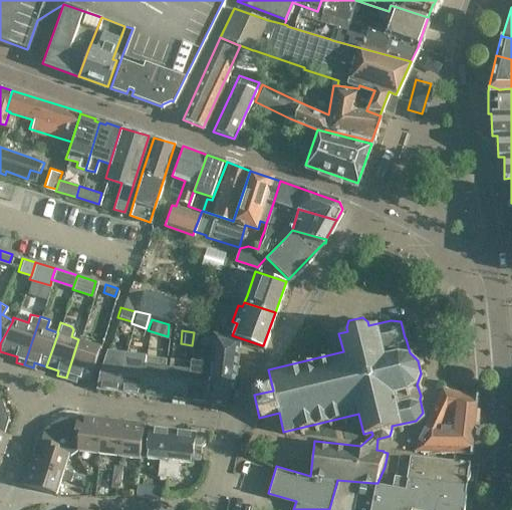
[(198,342),(202,343),(213,344),(214,333),(199,332),(198,342)]
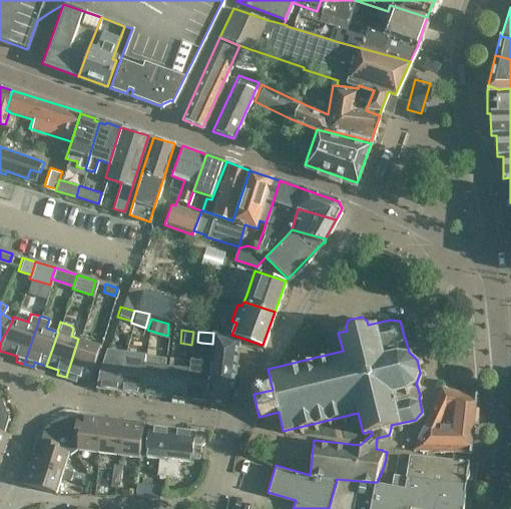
[(209,369),(232,372),(233,359),(235,340),(213,333),(212,344),(210,361),(209,369)]
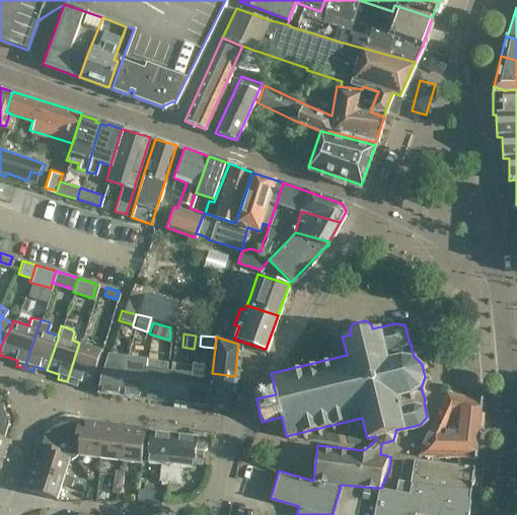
[(79,343),(67,381),(75,384),(77,379),(90,383),(101,350),(79,343)]
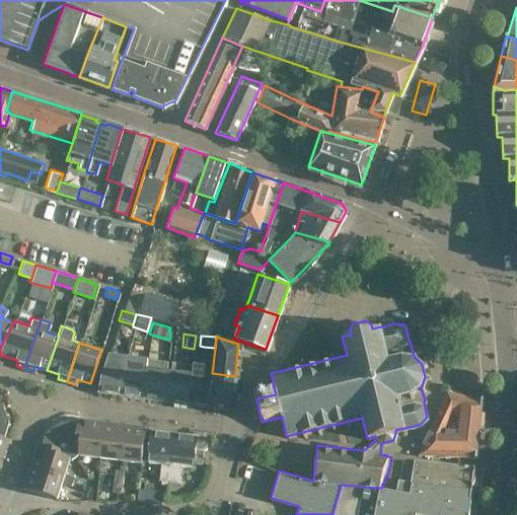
[(126,356),(107,353),(96,390),(121,393),(125,364),(126,356)]
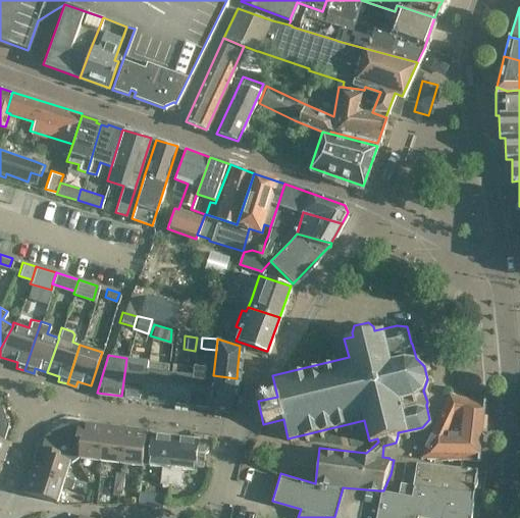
[(125,366),(121,396),(143,399),(147,360),(126,358),(125,366)]
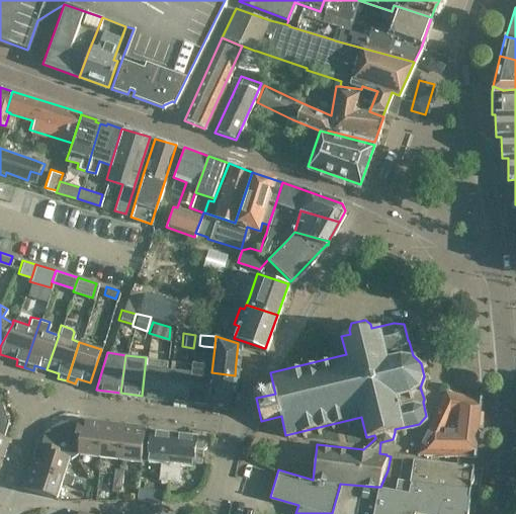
[(166,360),(146,357),(142,396),(165,399),(169,368),(165,367),(166,360)]
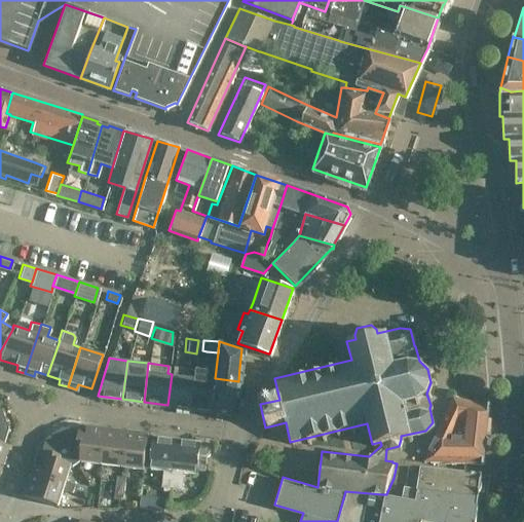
[(173,365),(172,374),(167,405),(190,407),(193,376),(194,368),(173,365)]
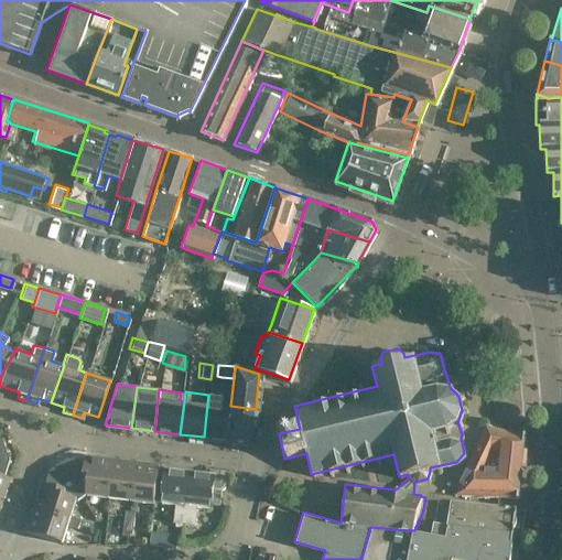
[(207,404),(204,437),(226,440),(230,406),(231,397),(208,395),(207,404)]
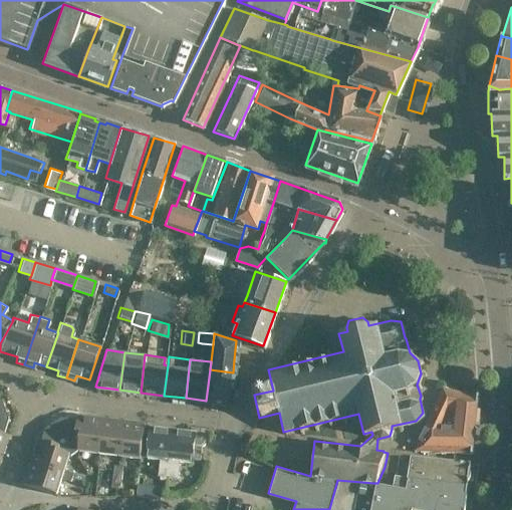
[(210,369),(206,401),(229,404),(233,372),(210,369)]
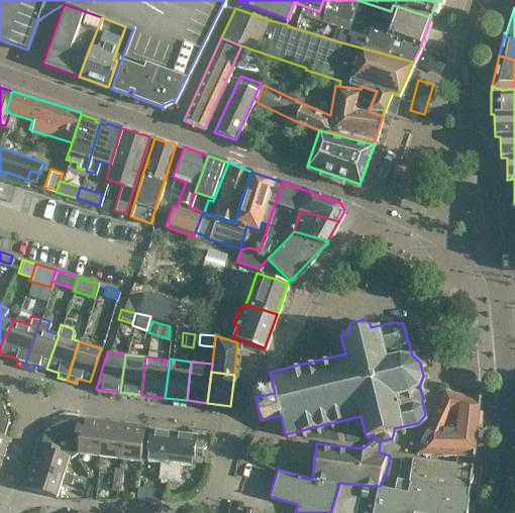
[(464,393),(445,390),(443,389),(413,450),(474,455),(479,395),(464,393)]
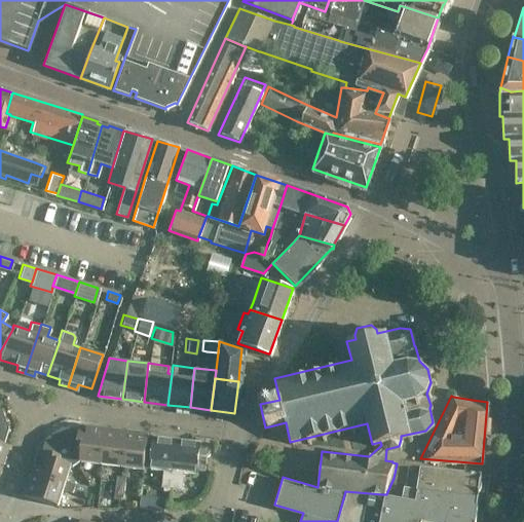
[(69,452),(75,461),(78,459),(100,461),(105,425),(78,422),(77,427),(75,449),(69,452)]
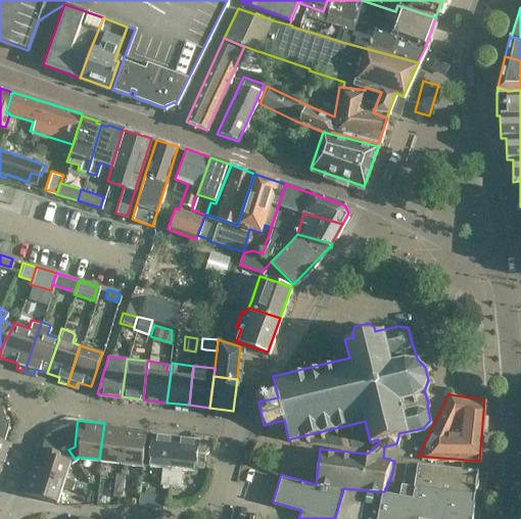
[(62,423),(45,434),(42,445),(62,452),(61,456),(68,450),(75,446),(77,425),(62,423)]
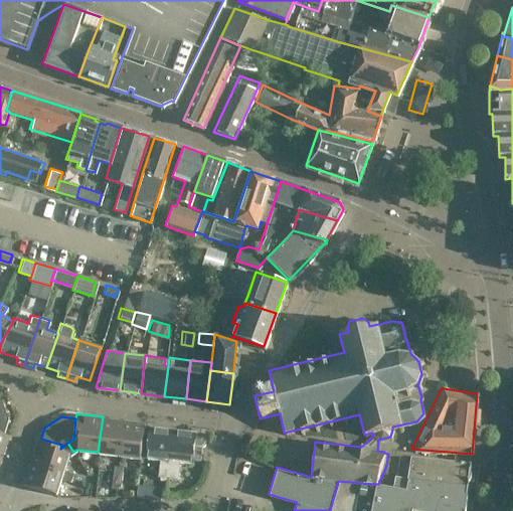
[(103,416),(98,452),(119,455),(124,419),(103,416)]
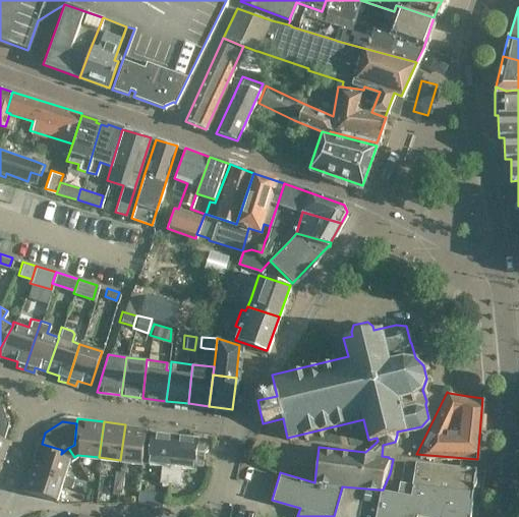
[(141,461),(145,441),(146,426),(125,424),(120,460),(140,462),(141,461)]
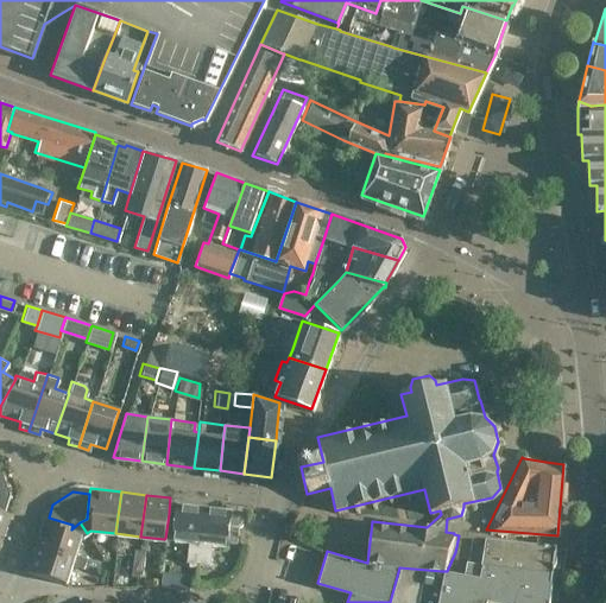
[(169,514),(165,538),(171,538),(171,539),(187,541),(184,562),(196,563),(199,543),(203,506),(176,502),(175,514),(169,514)]
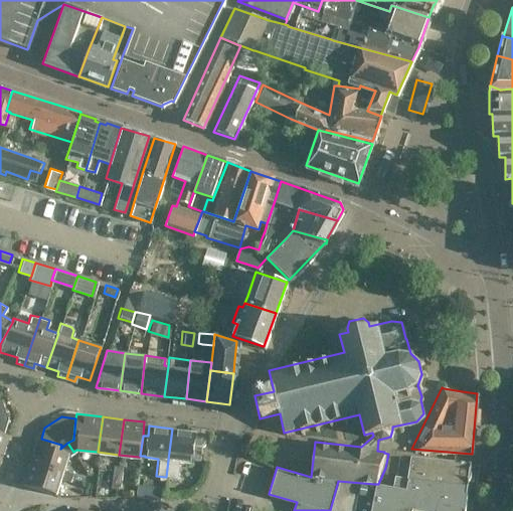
[(195,433),(195,432),(172,429),(168,460),(166,477),(177,478),(179,461),(190,462),(191,463),(192,458),(198,459),(200,446),(204,444),(204,437),(202,434),(195,433)]
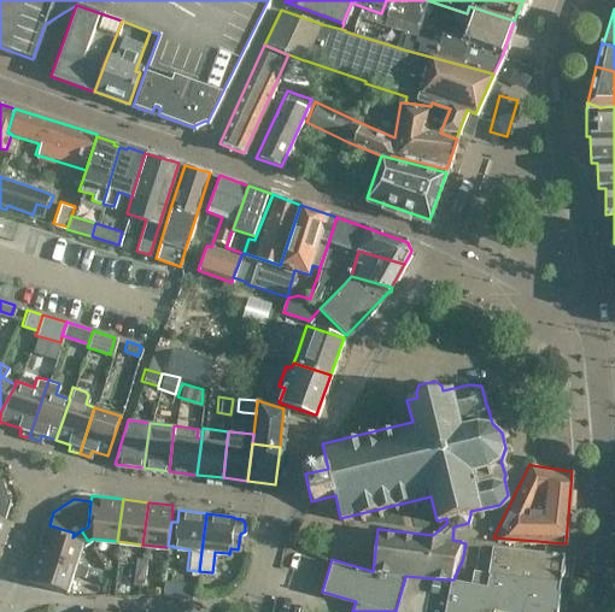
[(88,541),(81,530),(72,537),(74,533),(50,525),(42,524),(33,554),(74,566),(75,562),(81,542),(85,543),(88,541)]
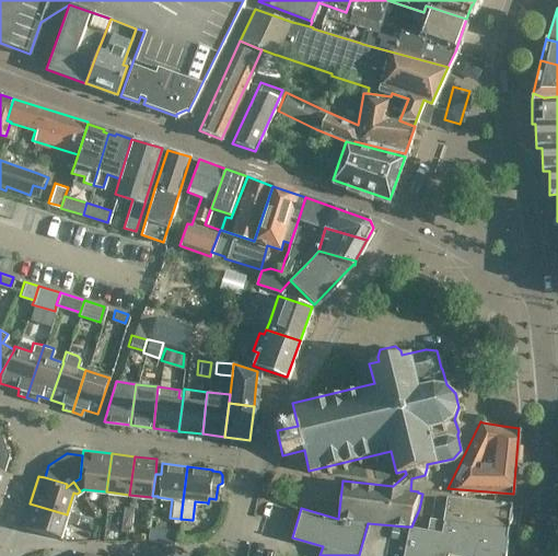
[(411,526),(426,529),(441,532),(442,524),(452,526),(453,520),(509,526),(511,504),(422,494),(419,509),(411,526)]
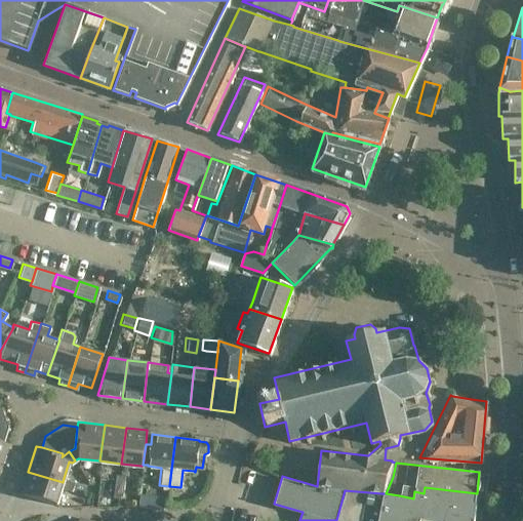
[(71,489),(72,485),(73,481),(64,478),(63,482),(28,472),(22,492),(56,503),(62,486),(71,489)]
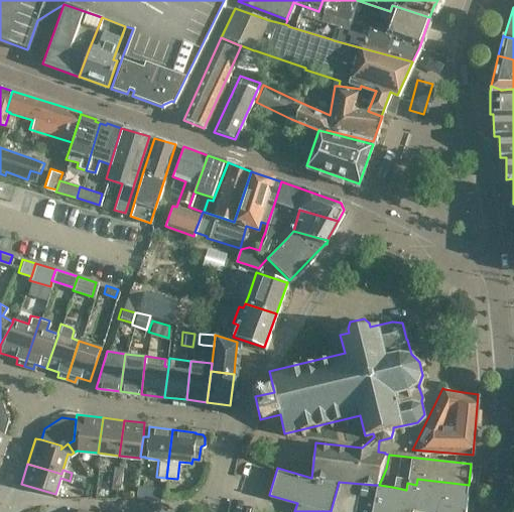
[(112,475),(120,476),(121,466),(113,465),(112,475)]
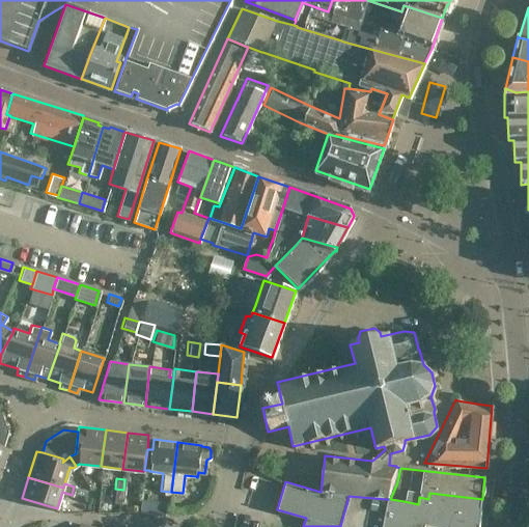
[(123,490),(115,489),(114,499),(122,500),(123,490)]
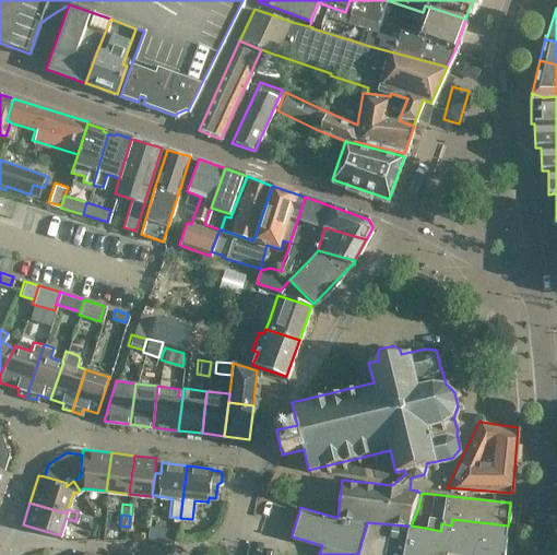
[(504,554),(508,526),(452,519),(451,526),(441,523),(440,531),(425,528),(411,526),(406,526),(367,522),(358,554),(504,554)]
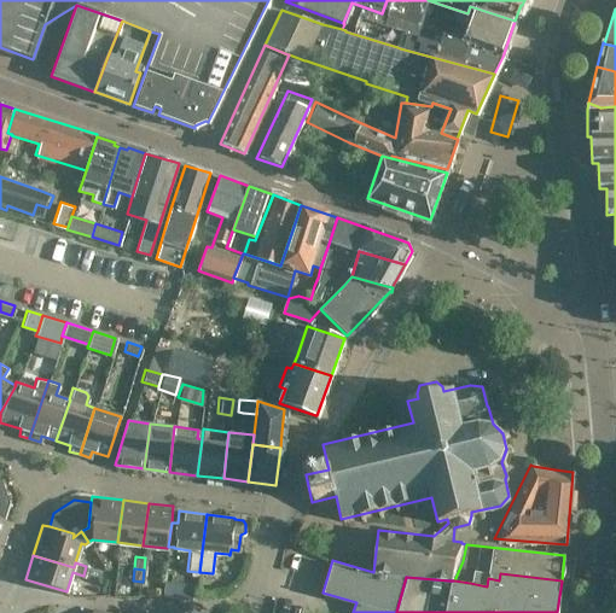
[(175,595),(178,581),(163,578),(162,594),(175,595)]
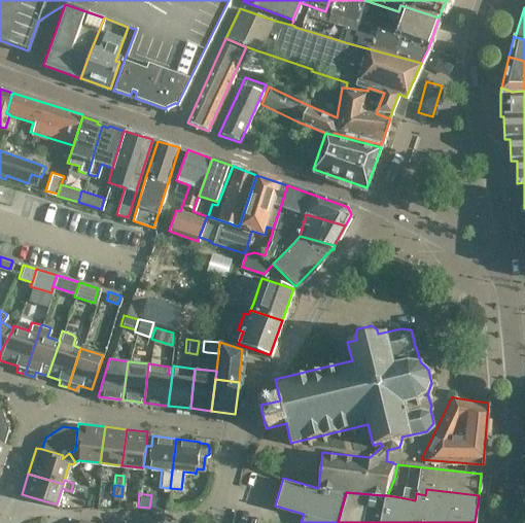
[(162,510),(163,501),(164,496),(151,495),(149,508),(162,510)]
